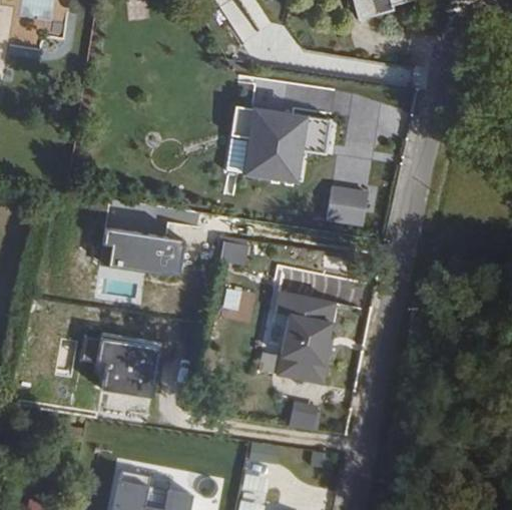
[(391,7),(390,3),(400,0),(352,0),(357,17),(391,7)]
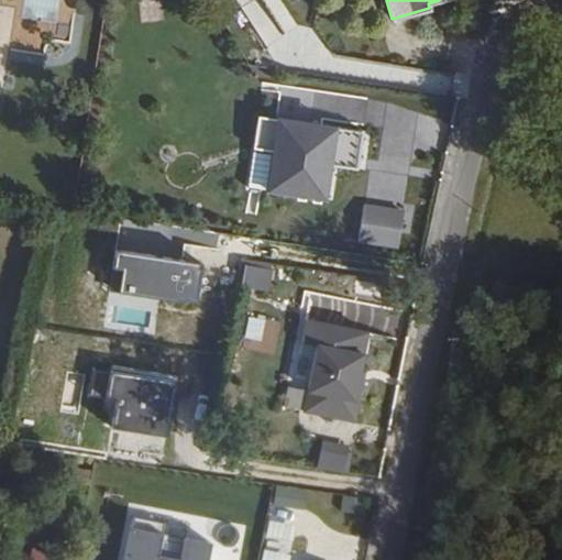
[(276,89),(275,117),(297,118),(298,90),(276,89)]
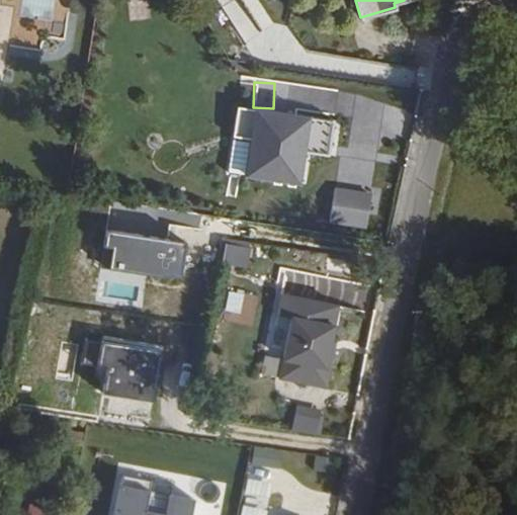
[(243,142),(249,112),(239,109),(234,140),(243,142)]
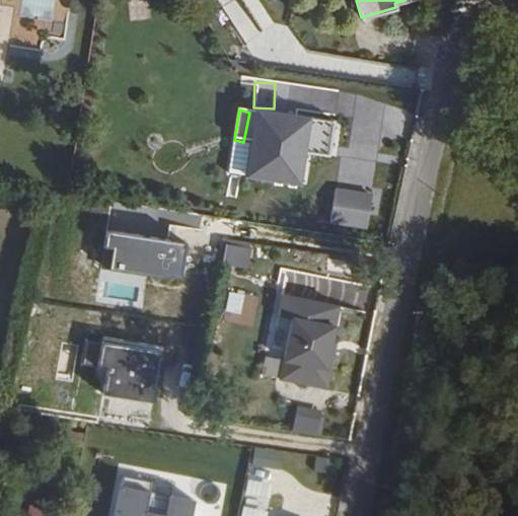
[(252,144),(245,179),(297,189),(304,155),(299,154),(302,142),(309,143),(313,125),(249,113),(243,142),(252,144)]
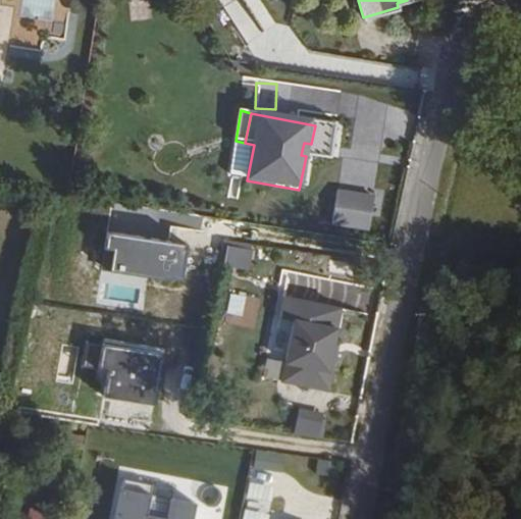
[(315,125),(311,144),(317,145),(321,126),(315,125)]
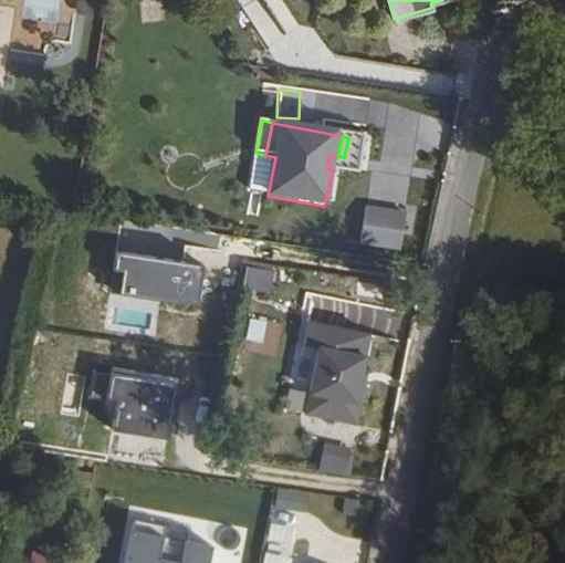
[(366,210),(361,246),(400,252),(406,217),(366,210)]
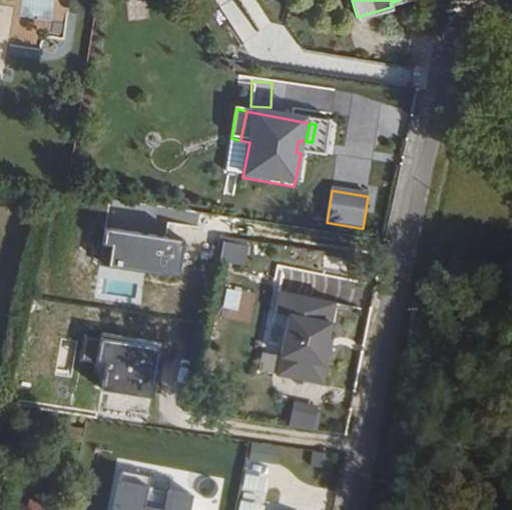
[(101,268),(180,275),(184,237),(104,230),(101,268)]
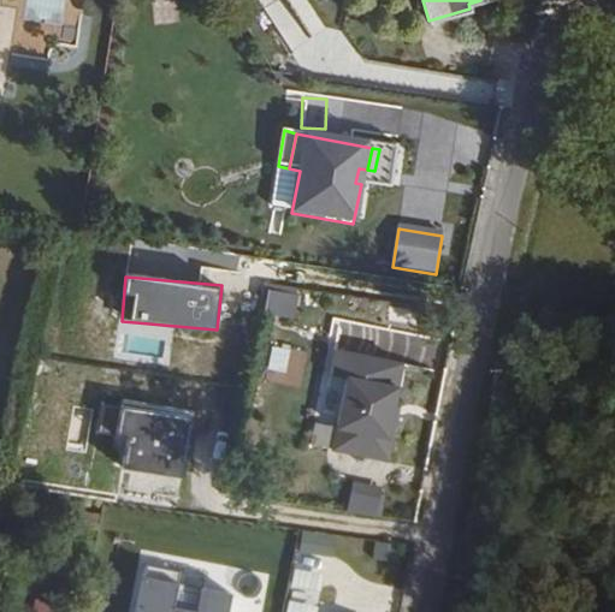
[(267,290),(262,316),(294,321),(299,295),(267,290)]
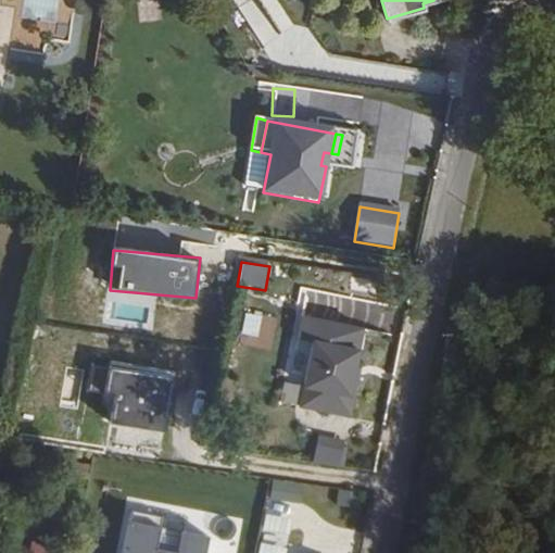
[(352,416),(364,326),(298,318),(297,326),(286,325),(279,375),(290,376),(294,342),(305,343),(297,410),(352,416)]
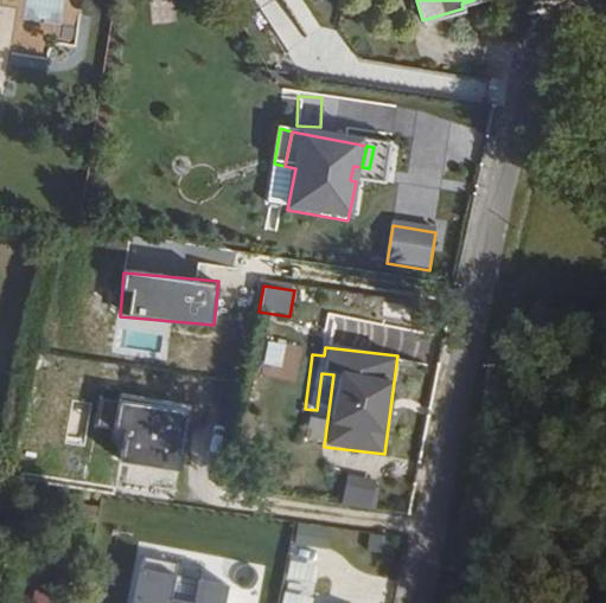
[(101,398),(96,428),(127,432),(122,461),(182,470),(190,411),(101,398)]
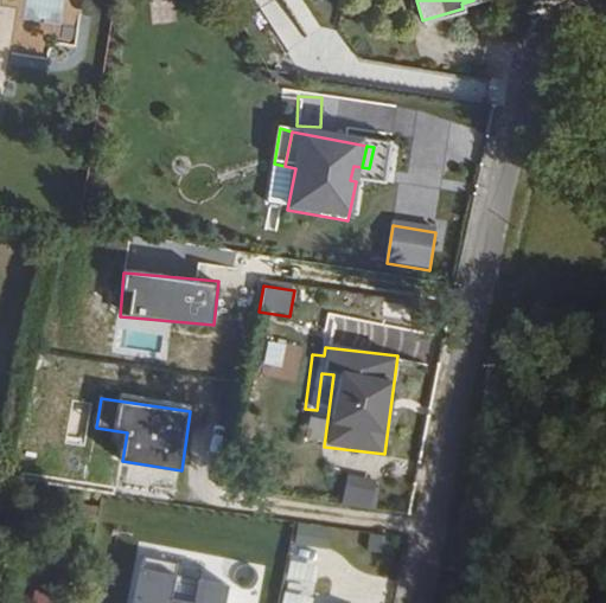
[(372,511),(376,489),(344,483),(340,505),(372,511)]
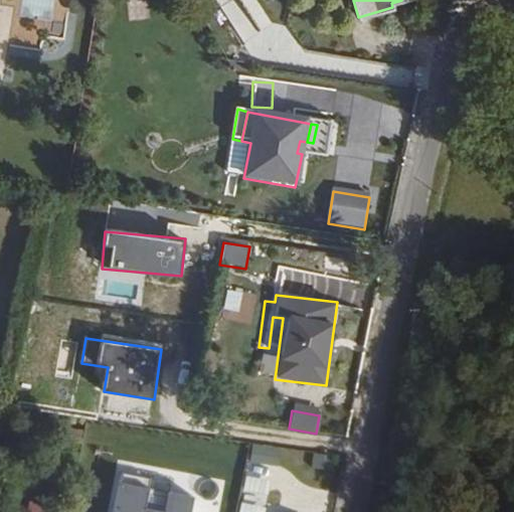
[(264,511),(268,494),(240,489),(236,511),(264,511)]
